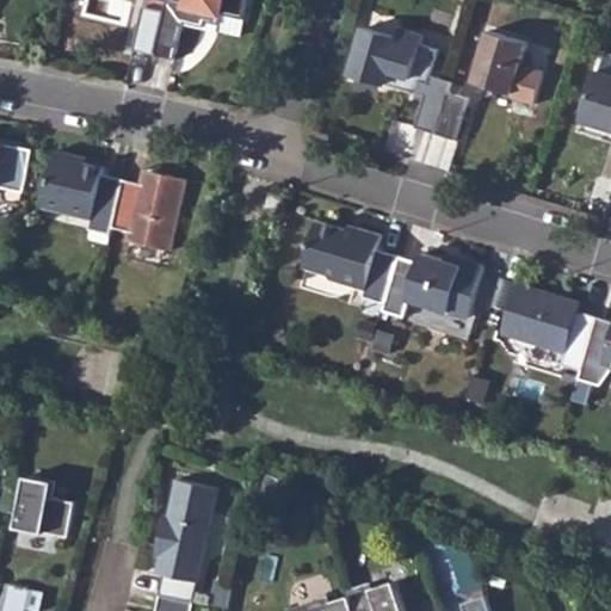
[(166,11),(155,54),(176,59),(184,23),(184,22),(205,26),(207,20),(221,24),(222,13),(245,18),(248,0),(190,0),(189,7),(168,2),(166,11)]
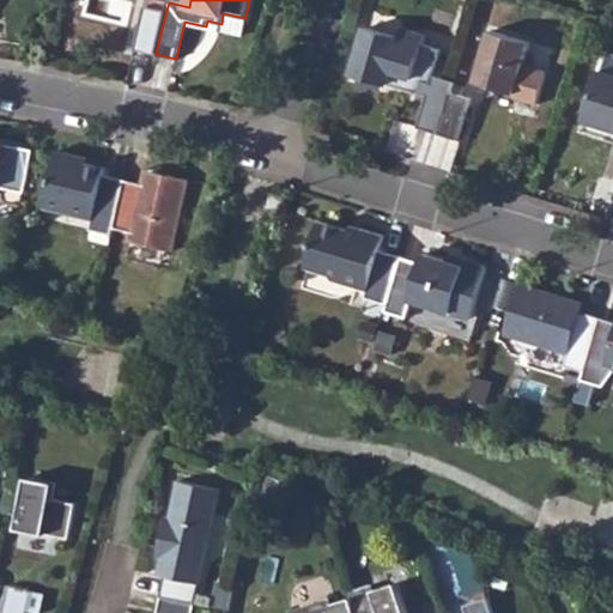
[(167,11),(146,6),(135,49),(156,54),(167,11)]
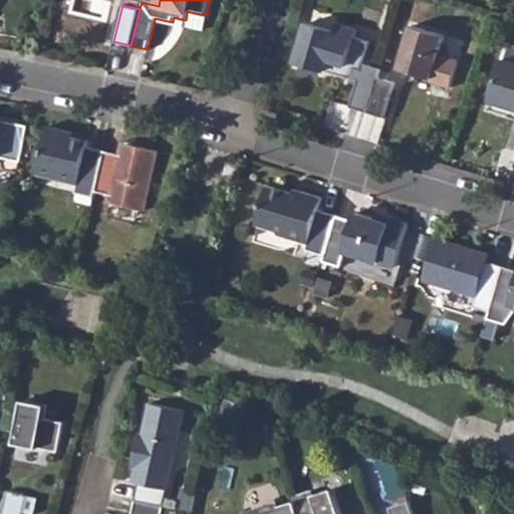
[(155,18),(155,19),(184,26),(186,20),(174,17),(173,22),(155,18)]
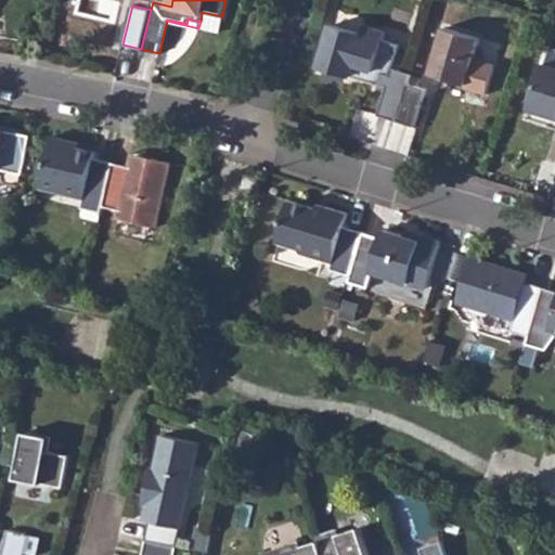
[(379,115),(397,120),(408,84),(411,74),(394,68),(401,46),(384,40),(387,33),(366,26),(363,34),(333,25),(320,66),(381,85),(384,74),(391,76),(388,87),(379,115)]
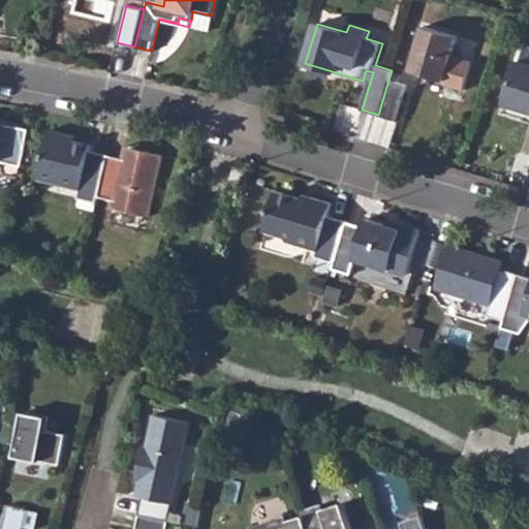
[(459,36),(425,26),(422,38),(424,41),(422,47),(419,45),(411,69),(444,80),(443,84),(464,90),(472,62),(453,56),(459,36)]
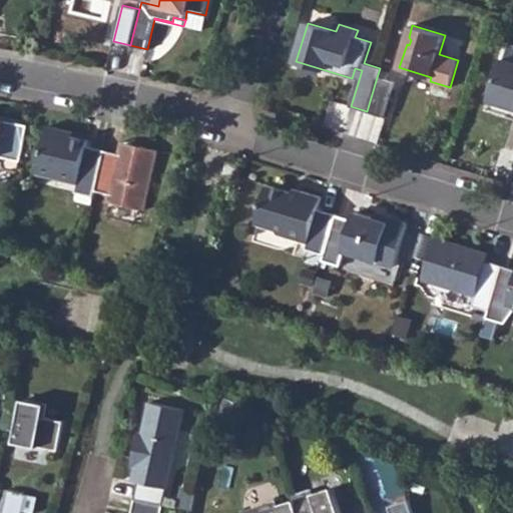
[(512,61),(504,59),(491,100),(512,105),(512,61)]
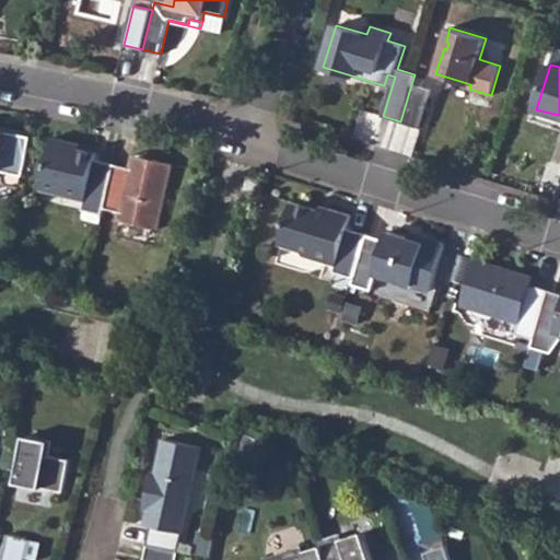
[(387,74),(384,85),(392,88),(395,77),(387,74)]
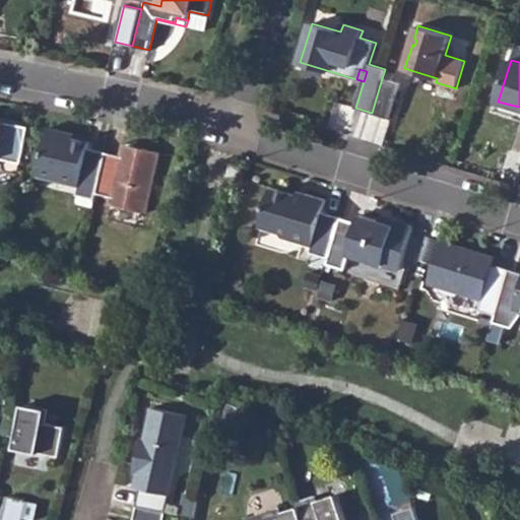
[(382,78),(372,113),(389,118),(399,83),(382,78)]
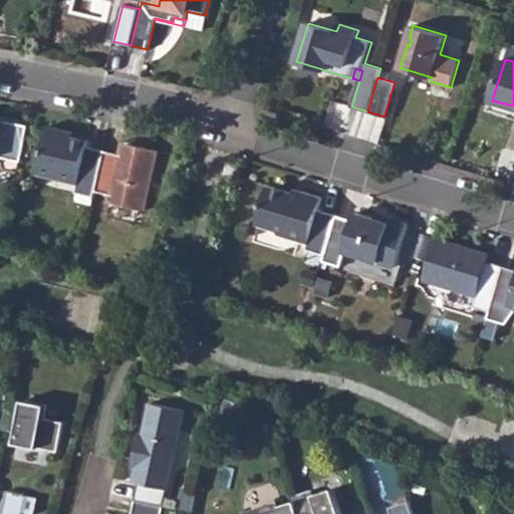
[(513,105),(492,100),(490,110),(513,117),(513,105)]
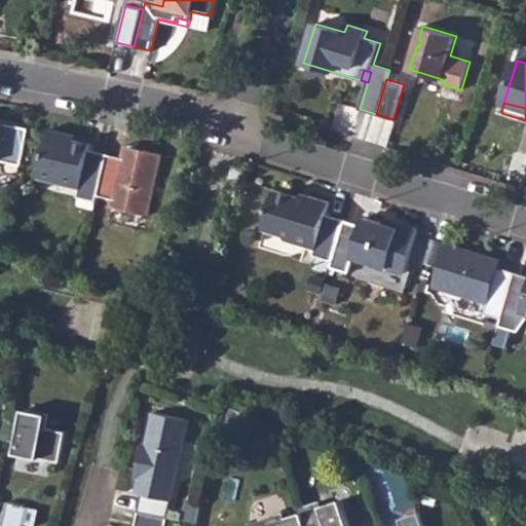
[(29,129),(5,124),(0,148),(0,160),(21,165),(29,129)]
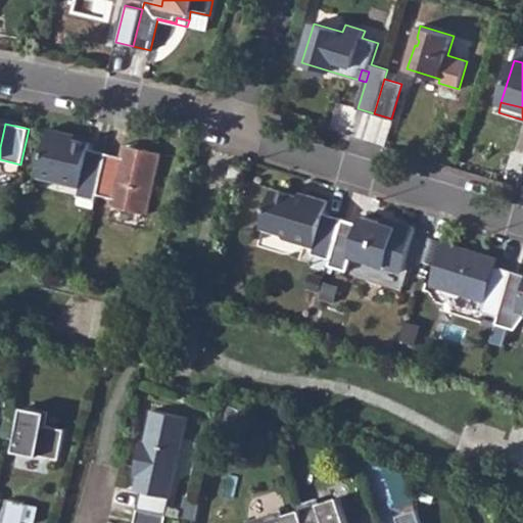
[(97,194),(107,153),(90,149),(91,143),(72,139),(67,133),(50,129),(40,172),(59,176),(58,181),(79,186),(77,196),(95,200),(97,194)]
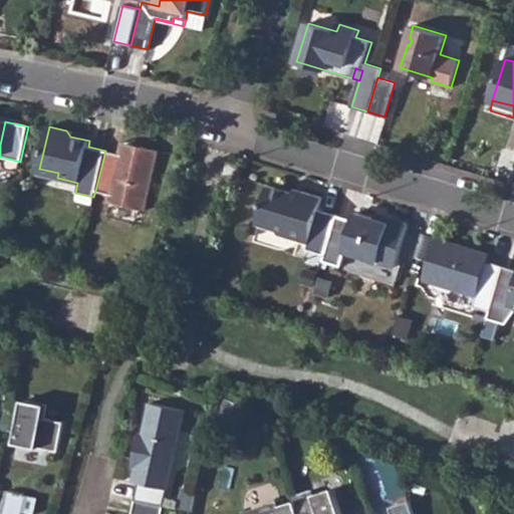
[(125,156),(129,144),(122,142),(119,154),(125,156)]
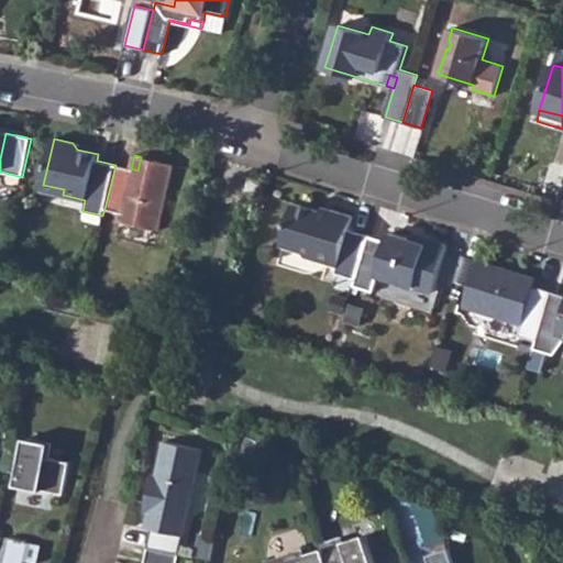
[(131,168),(116,165),(105,209),(121,213),(119,221),(158,231),(174,165),(141,157),(138,170),(131,168)]
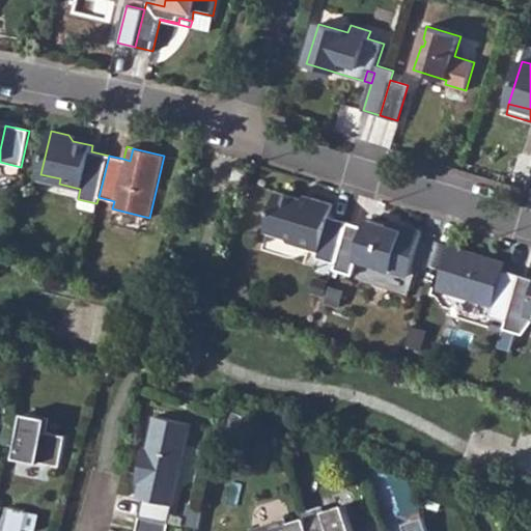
[(248,170),(236,167),(231,186),(243,189),(248,170)]
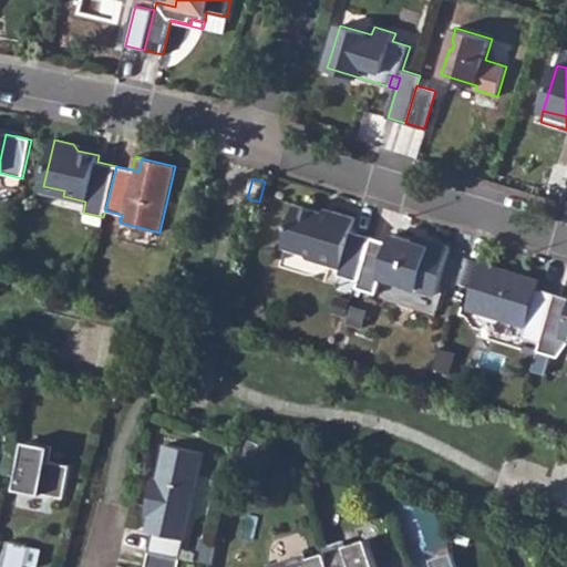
[(325,213),(297,205),(284,248),(306,255),(307,259),(339,269),(337,276),(358,282),(371,237),(352,232),(356,218),(333,212),(332,215),(325,213)]
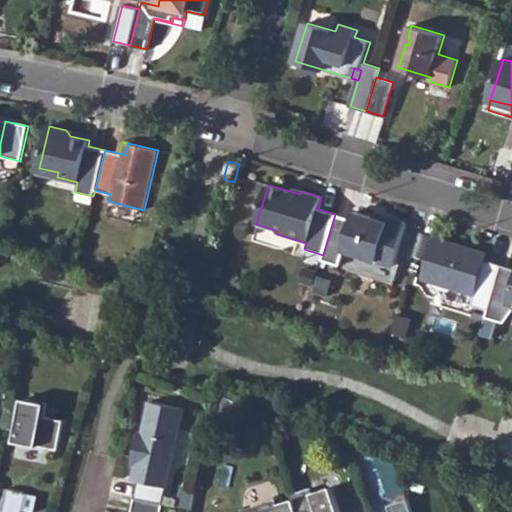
[(353,220),(335,214),(323,255),(321,261),(340,266),(344,251),(395,266),(407,223),(390,218),(389,222),(355,212),(353,220)]
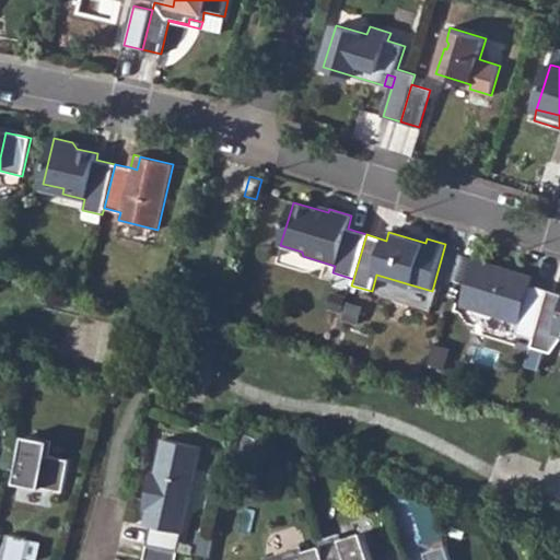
[(533,339),(548,290),(533,284),(534,277),(515,270),(514,273),(510,271),(510,269),(476,258),(461,305),(518,324),(515,334),(533,339)]
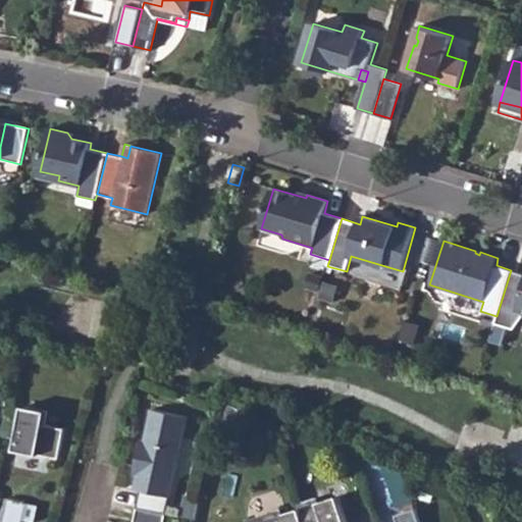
[(521,273),(511,270),(497,316),(494,323),(514,329),(521,317),(521,273)]
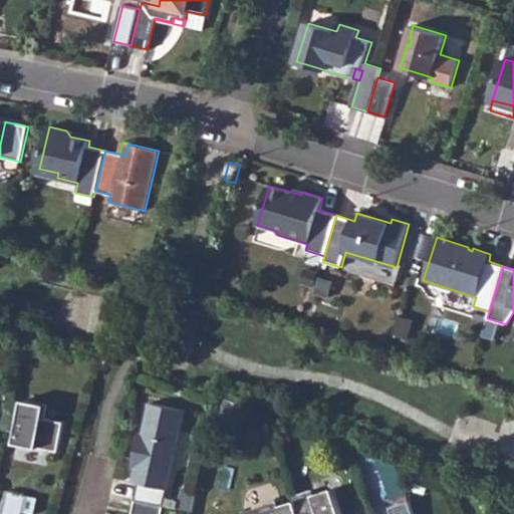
[(23,401),(16,443),(59,452),(64,423),(45,419),(47,406),(23,401)]
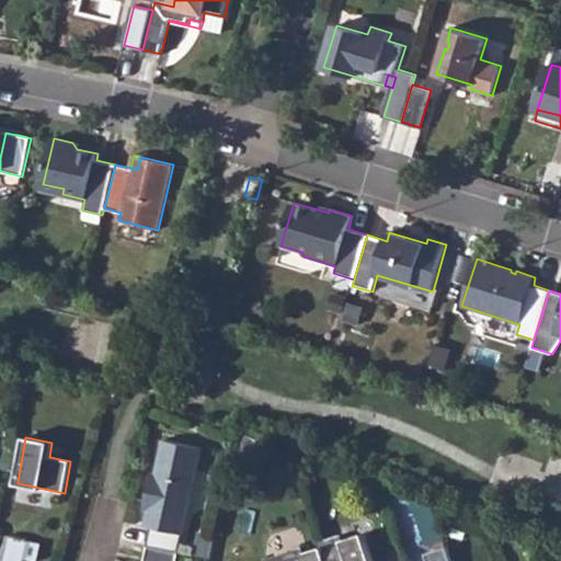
[(152,527),(148,545),(149,545),(179,551),(201,446),(163,438),(148,501),(151,502),(146,526),(152,527)]
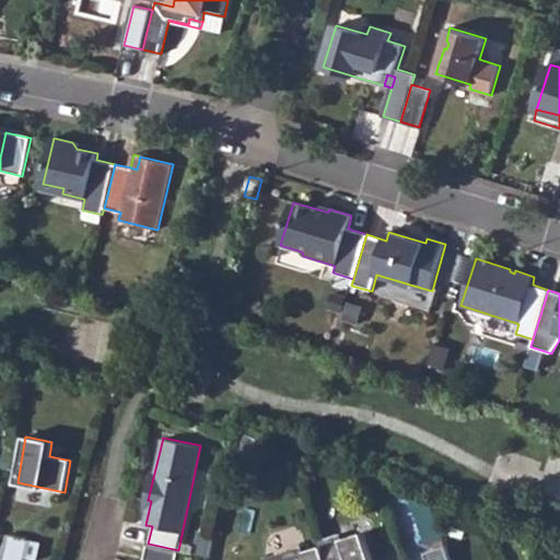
[(11,536),(6,559),(24,559),(25,557),(36,559),(37,559),(43,544),(11,536)]
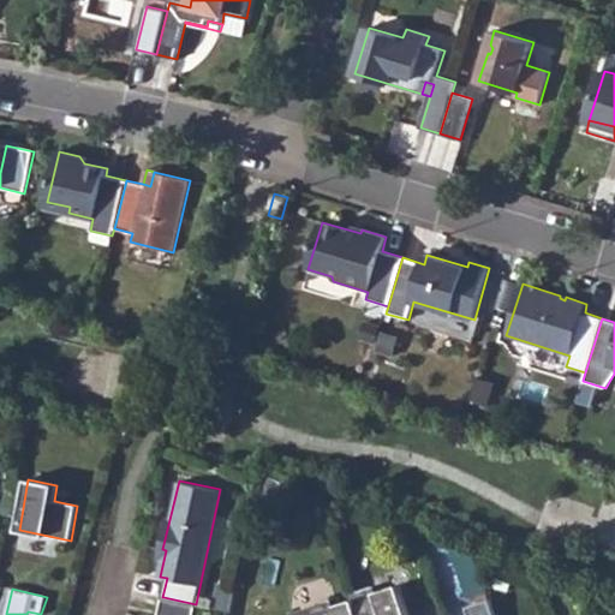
[(196,604),(163,597),(159,614),(193,614),(197,604),(196,604)]
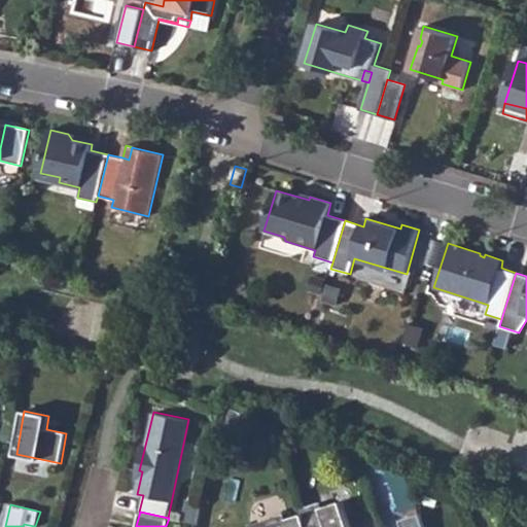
[(342,516),(323,522),(324,526),(366,526),(362,514),(343,520),(342,516)]
